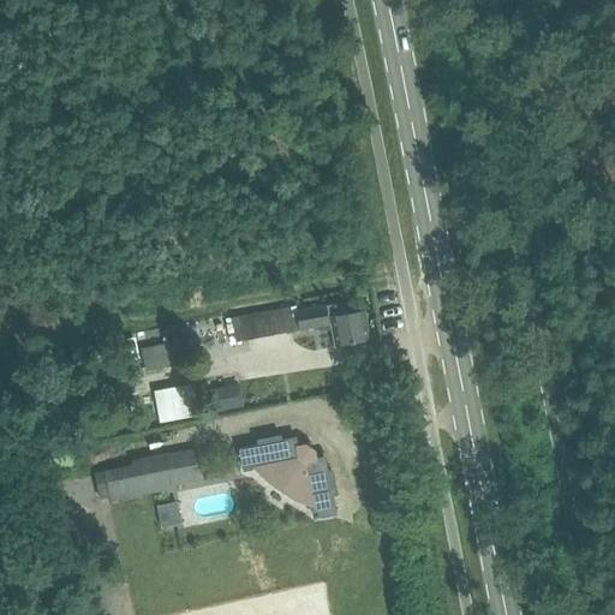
[(233,317),(238,341),(318,327),(318,330),(332,328),(335,346),(371,340),(365,310),(348,312),(346,302),(298,311),(297,306),(233,317)]
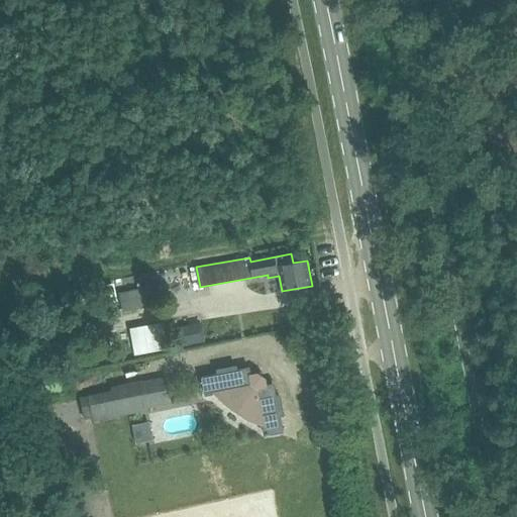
[(123,310),(160,303),(156,287),(119,294),(123,310)]
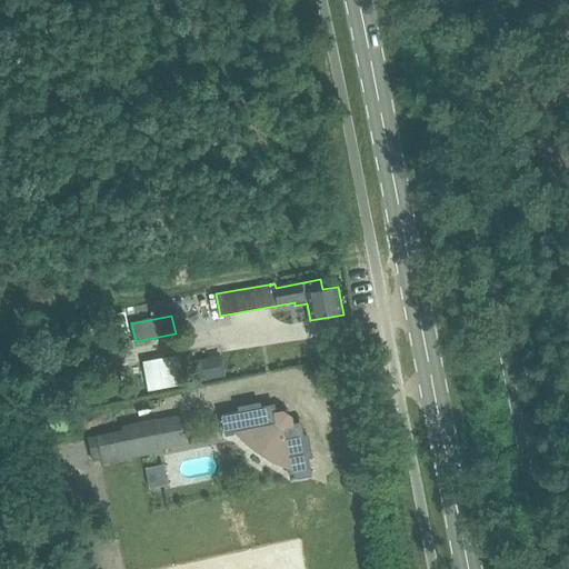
[(222,357),(209,360),(212,380),(227,377),(222,357)]
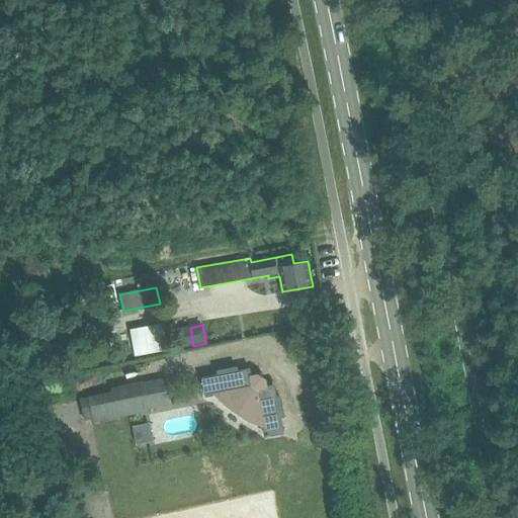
[(127,328),(131,357),(158,354),(155,326),(127,328)]
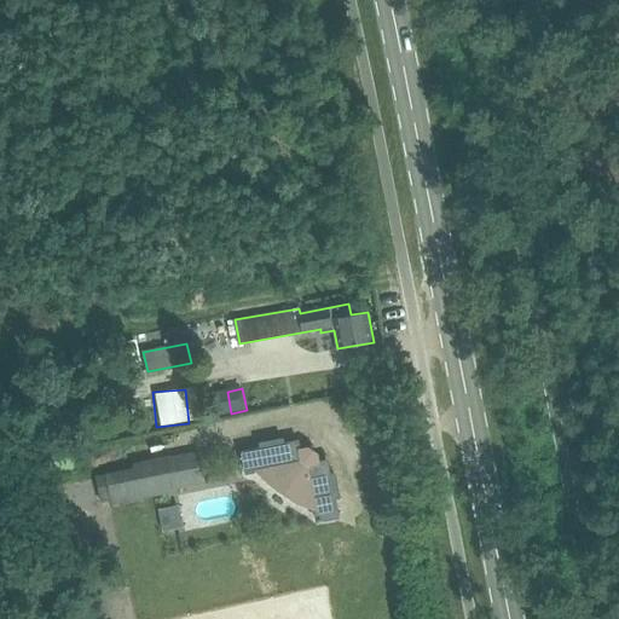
[(314,512),(316,521),(337,516),(334,497),(339,497),(335,475),(329,476),(327,462),(318,463),(317,456),(307,450),(299,451),(298,443),(283,445),(282,440),(259,444),(259,447),(241,451),(246,476),(258,474),(270,486),(284,496),(299,504),(314,512)]
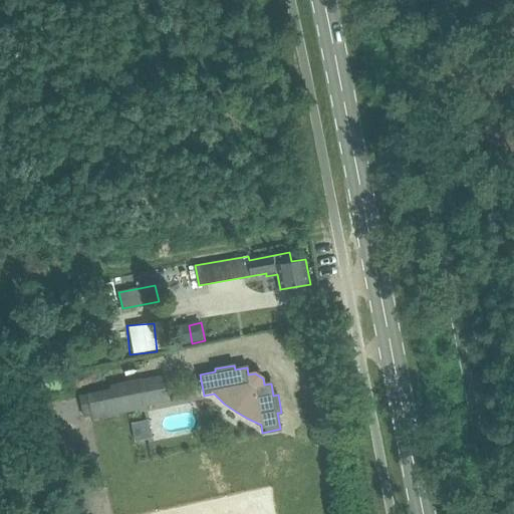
[(79,396),(83,418),(91,416),(92,419),(147,409),(147,406),(171,402),(166,376),(143,381),(142,379),(110,386),(111,390),(79,396)]
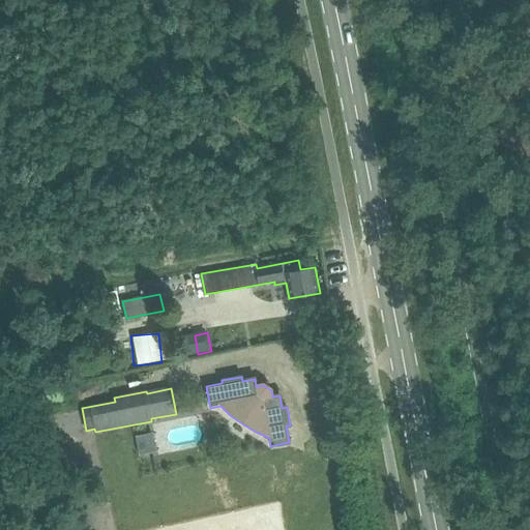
[(148,435),(136,438),(139,454),(151,451),(148,435)]
